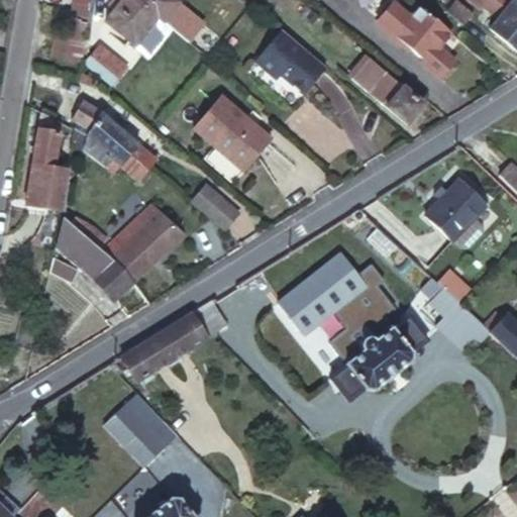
[(71,0),(68,21),(88,29),(91,16),(94,0),(71,0)]
